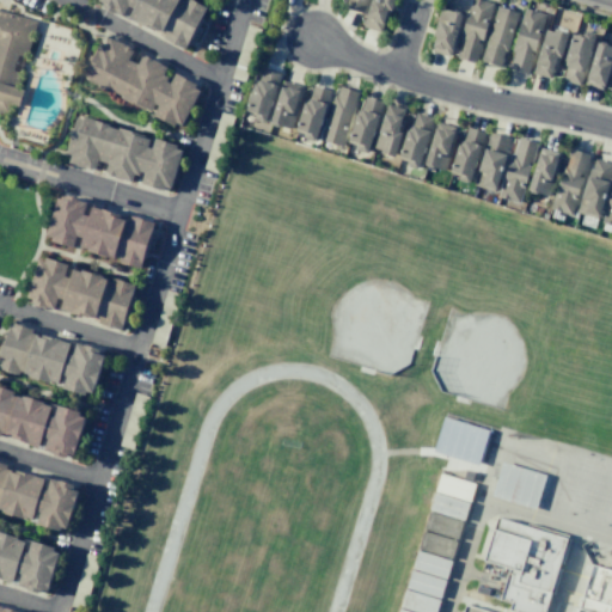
[(102,0),(197,0),(212,7),(189,51),(99,5),(102,0)]
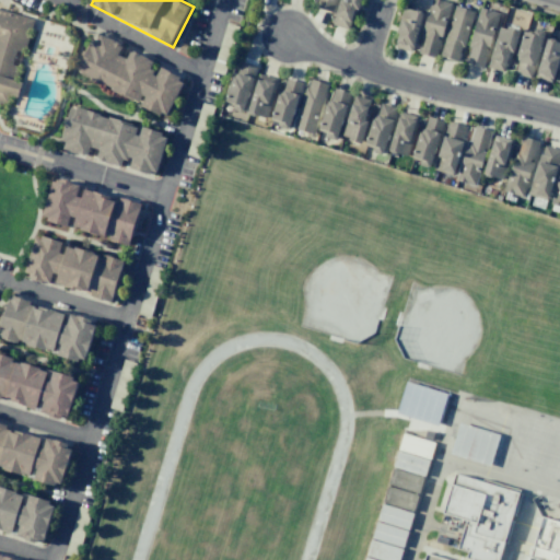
[(335,0),(331,11),(315,6),(316,0),(335,0)]
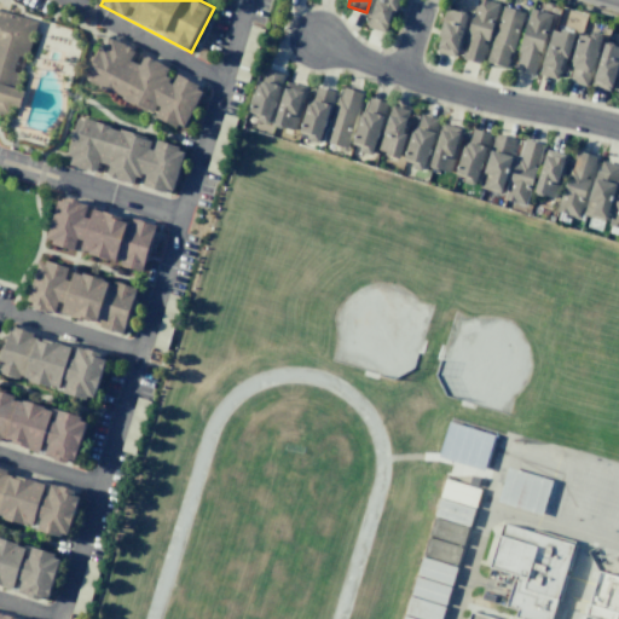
[(397,0),(394,10),(391,10),(385,33),(366,27),(374,0),(397,0)]
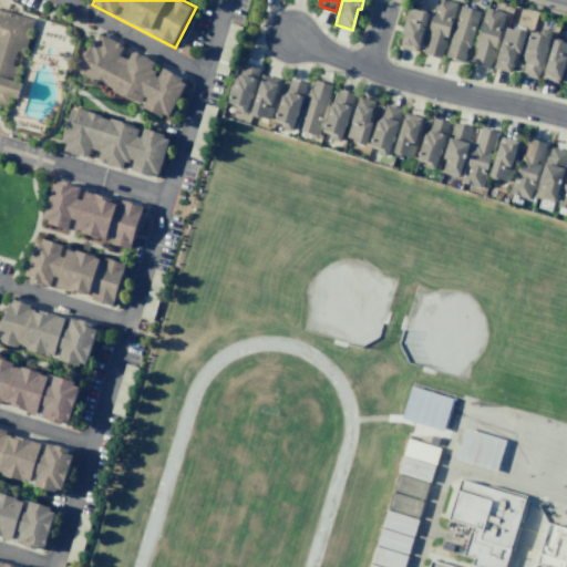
[(435,0),(447,0),(456,2),(445,38),(443,37),(442,39),(444,40),(439,58),(423,53),(428,39),(423,38),(435,0)]
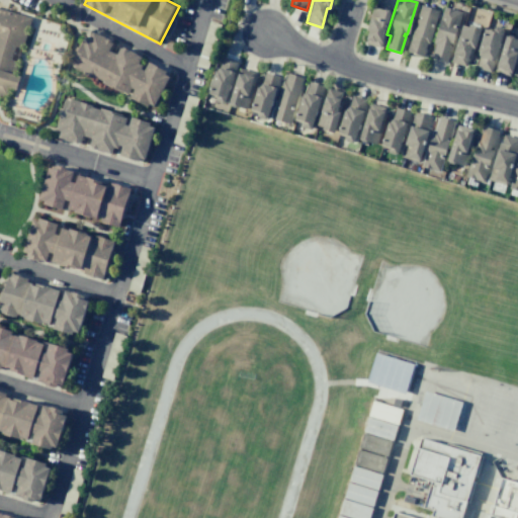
[(420,5),(438,11),(428,44),(426,42),(424,49),(425,50),(423,56),(406,51),(420,5)]
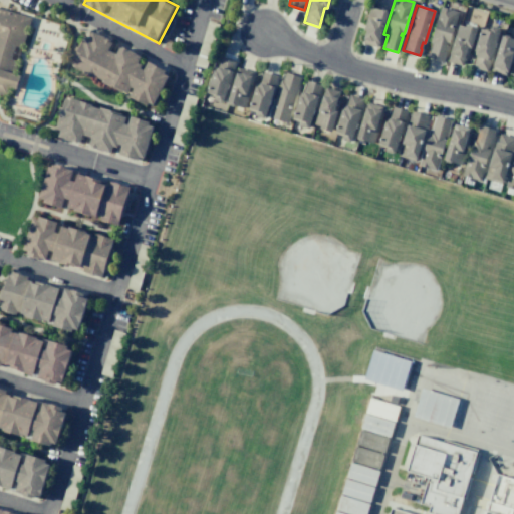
[(388,12),(370,6),(362,29),(365,30),(361,42),(376,47),(388,12)]
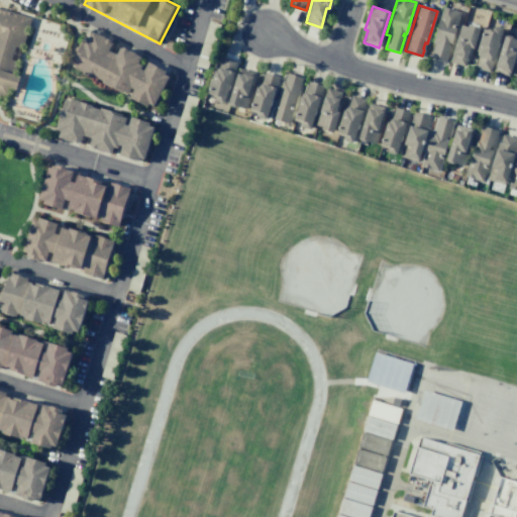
[(442,6),(460,11),(450,43),(448,42),(447,44),(449,45),(444,62),(430,58),(434,44),(430,43),(442,6)]
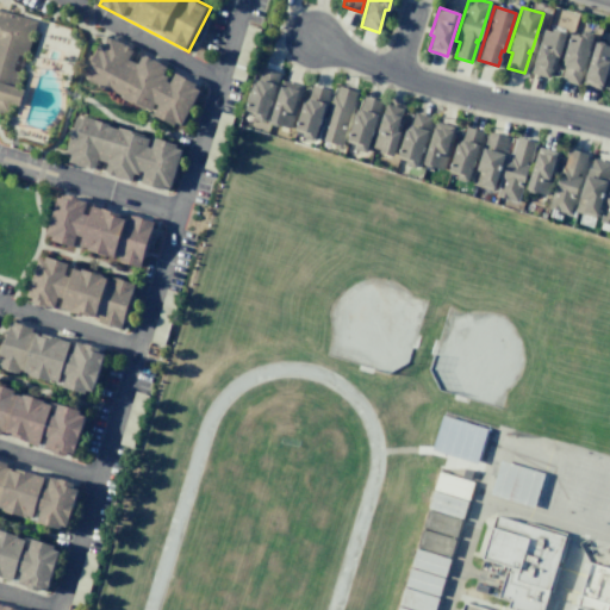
[(0,11),(37,23),(7,116),(0,112),(0,11)]
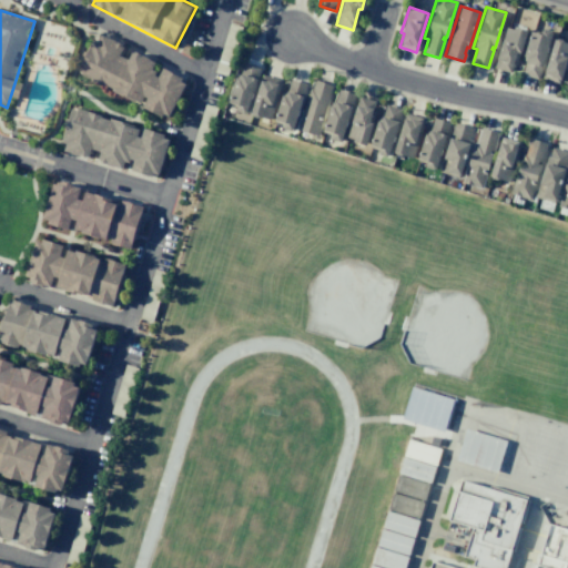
[(514,27),(526,30),(519,52),(516,51),(509,72),(493,68),(506,27),(513,29),(514,27)]
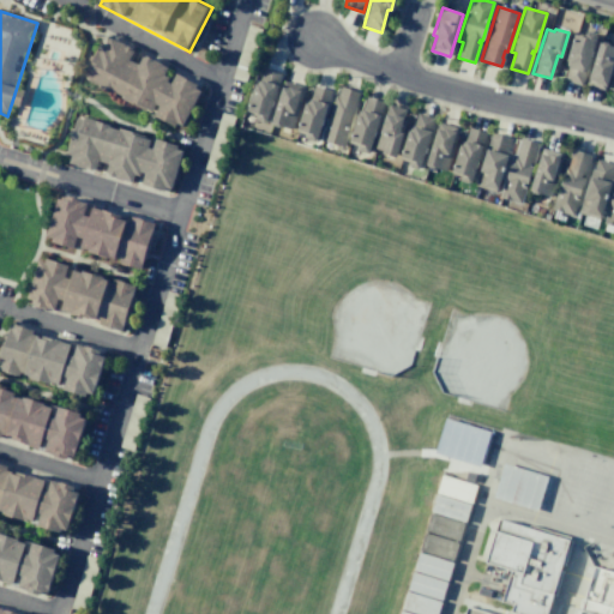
[(583,37),(584,32),(588,31),(595,34),(596,37),(581,85),(563,79),(567,66),(564,65),(573,34),(583,37)]
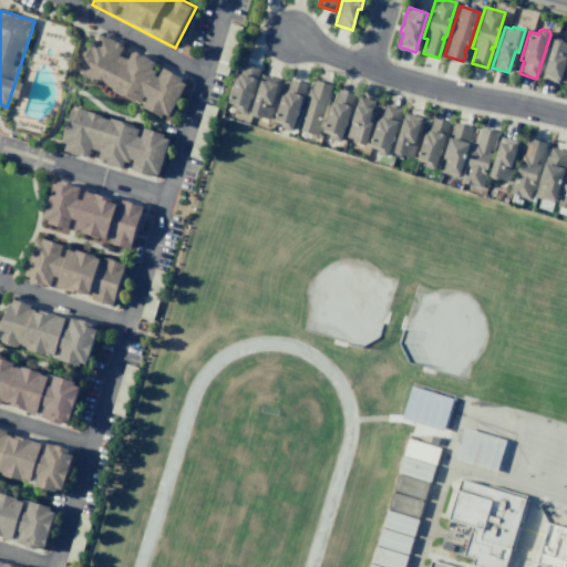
[(101,33),(183,76),(162,116),(80,73),(101,33)]
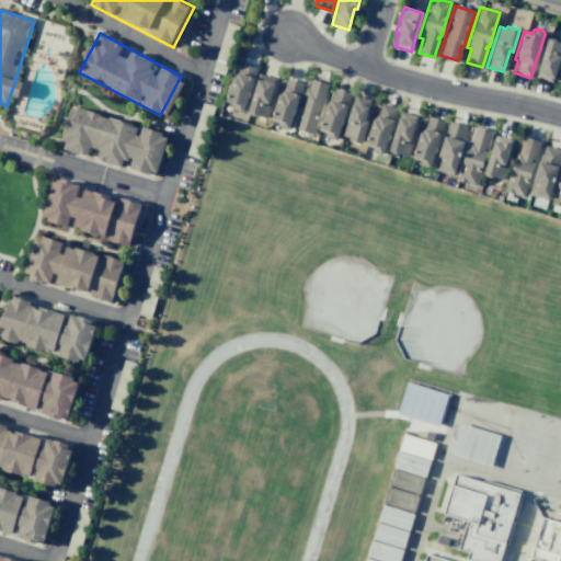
[(547,38),(560,43),(560,63),(559,70),(556,69),(551,82),(535,77),(547,38)]
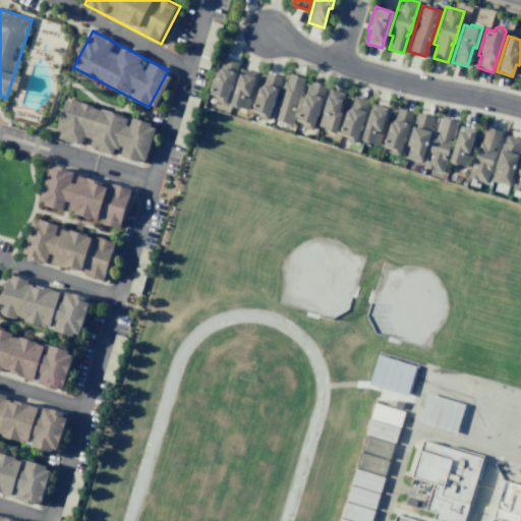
[(223,56),(238,61),(226,103),(223,104),(217,102),(216,100),(217,96),(209,94),(217,67),(220,68),(223,56)]
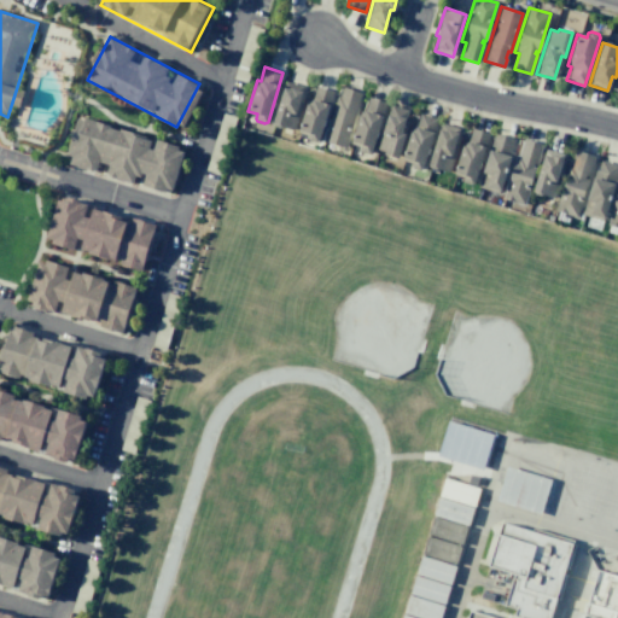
[(285,80),(272,123),(293,129),(302,103),(299,101),(304,86),(285,80)]
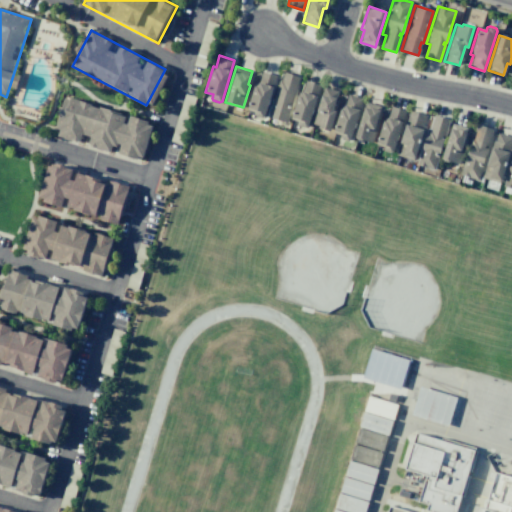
[(261,71),(276,75),(263,116),(261,117),(255,116),(254,114),(255,110),(246,107),(254,82),(258,83),(261,71)]
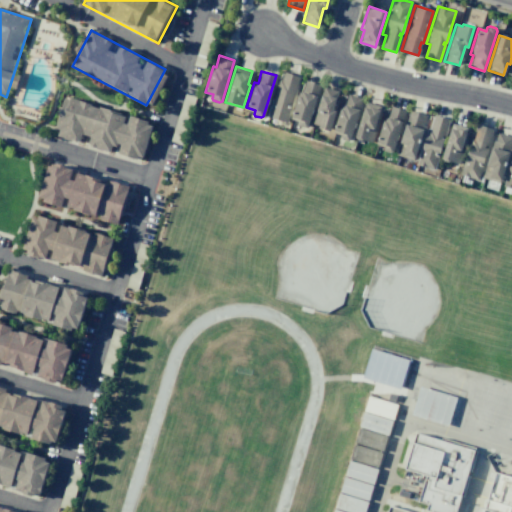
[(283,72),(299,77),(285,122),(267,117),(279,79),(281,80),(283,72)]
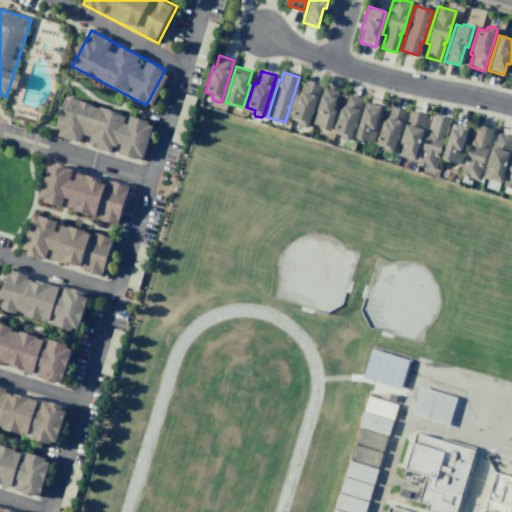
[(305,80),(320,85),(307,126),(304,127),(299,126),(298,123),(299,119),(290,117),(298,92),(301,92),(305,80)]
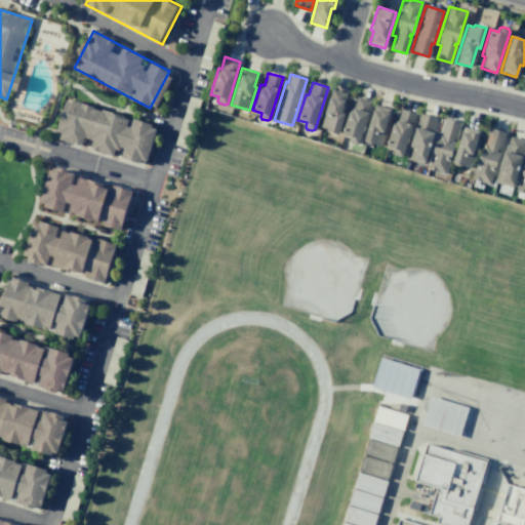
[(331,88),(319,126),(327,128),(326,130),(337,133),(344,114),(340,113),(347,92),(331,88)]
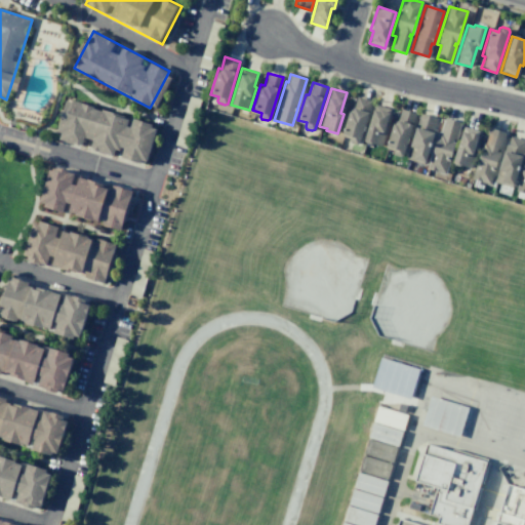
[(356,96),(372,101),(359,143),(356,145),(350,143),(349,139),(350,136),(340,133),(349,108),(352,109),(356,96)]
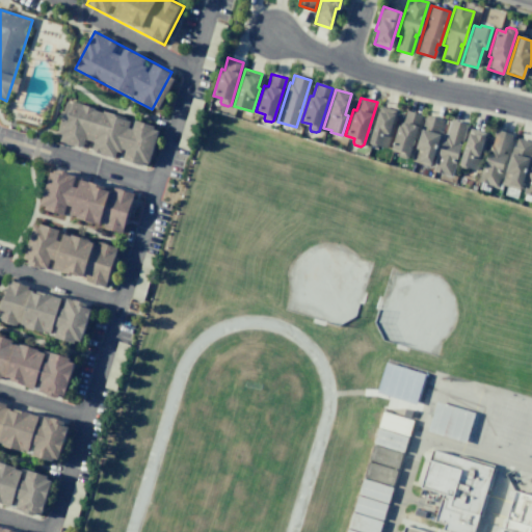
[(75,101),(159,127),(148,166),(63,140),(75,101)]
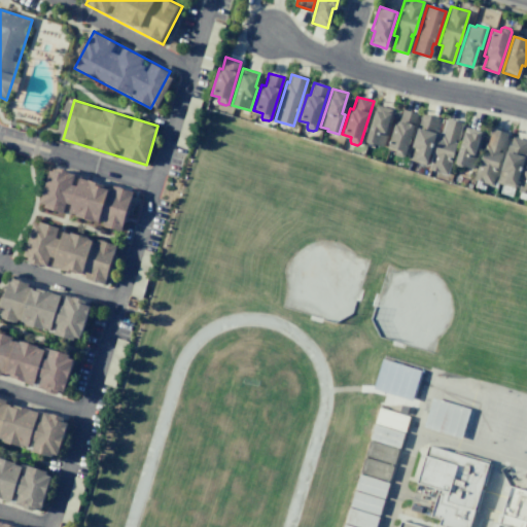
[(376,104),(364,141),(383,146),(390,123),(388,121),(391,109),(376,104)]
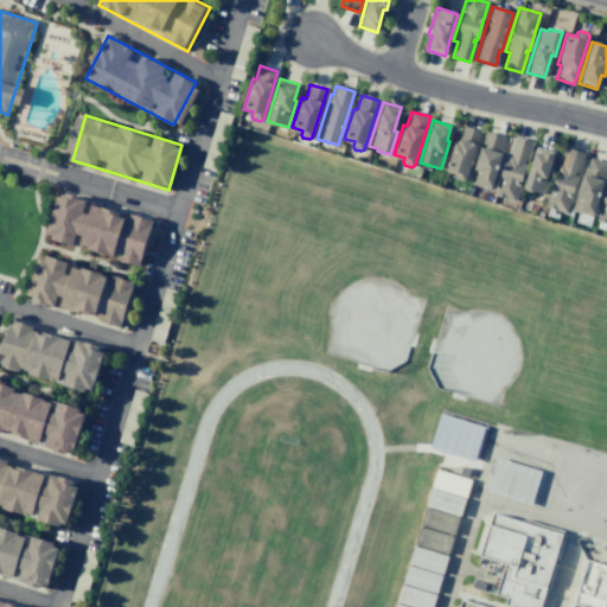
[(462,126),(480,131),(465,180),(462,181),(454,179),(454,177),(455,172),(445,170),(454,139),(458,140),(462,126)]
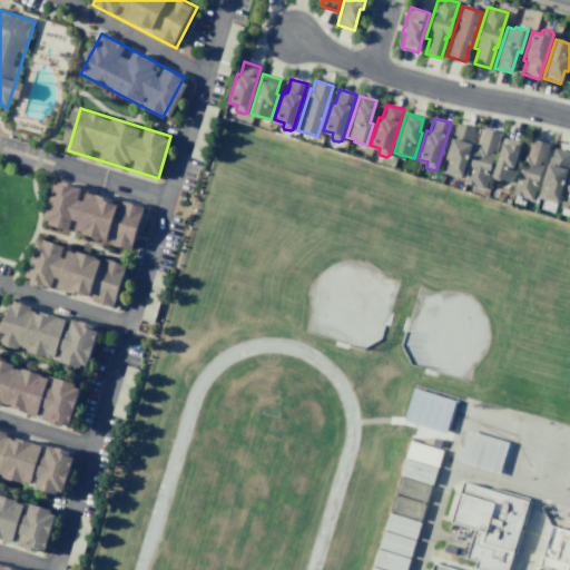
[(454,124),(474,129),(472,136),(471,135),(470,140),(473,141),(470,151),(469,150),(460,178),(440,172),(454,124)]
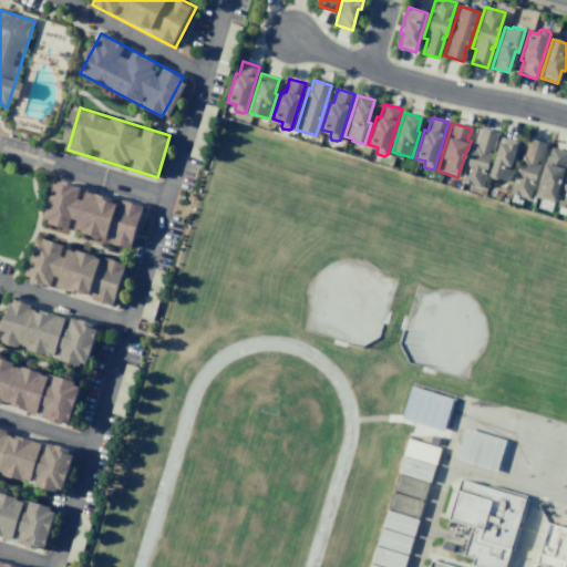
[(481,127),(497,132),(492,151),(488,150),(487,153),(491,154),(480,187),(461,182),(473,142),(475,143),(481,127)]
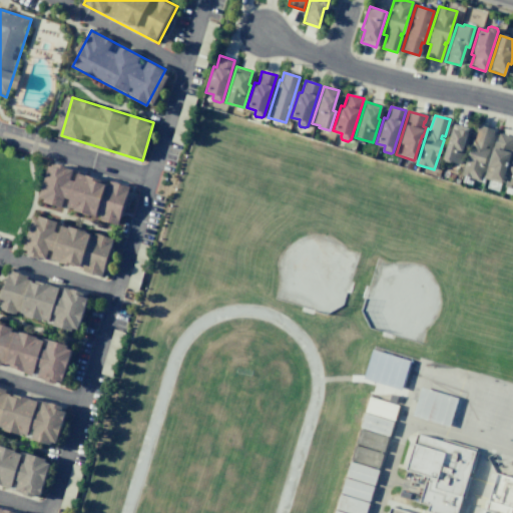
[(453,123),(468,127),(464,140),(467,141),(460,164),(441,158),(453,123)]
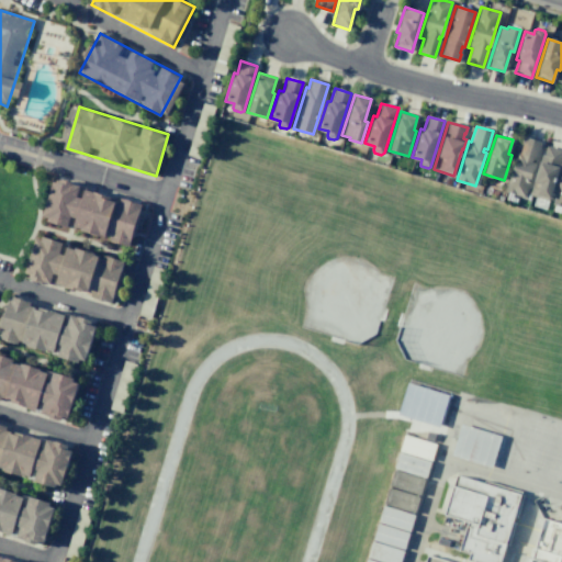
[(524,137),(540,143),(535,160),(531,159),(530,163),(534,164),(524,197),(504,191),(517,149),(520,149),(524,137)]
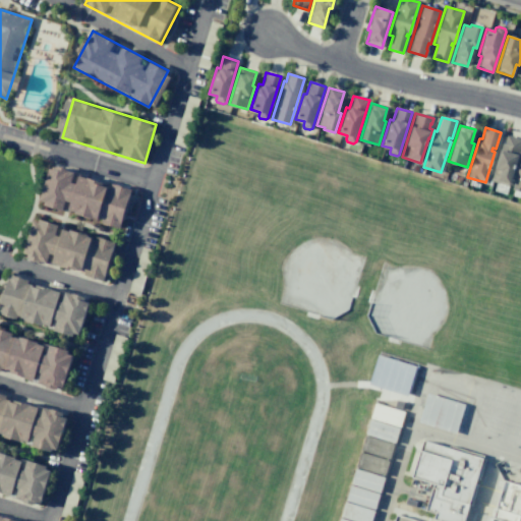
[(506,135),(520,139),(508,186),(490,180),(502,143),(503,143),(506,135)]
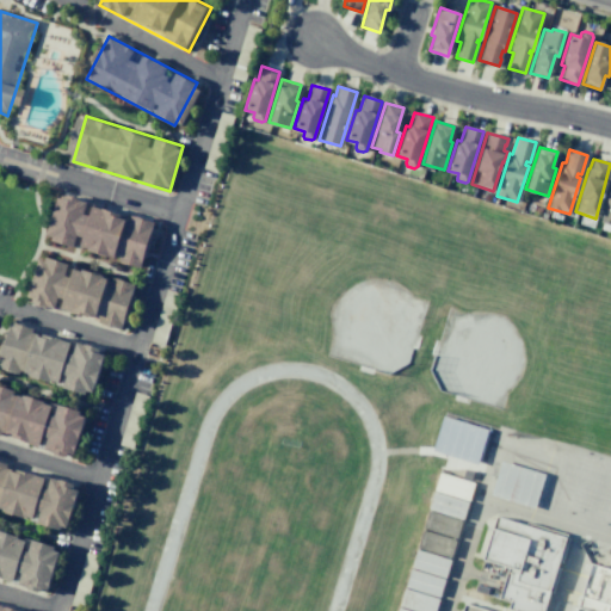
[(610,224),(600,222),(610,186),(610,224)]
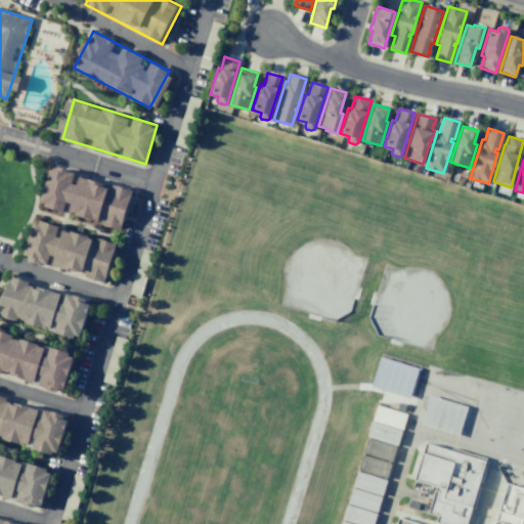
[(52,166),(136,191),(124,230),(41,205),(52,166)]
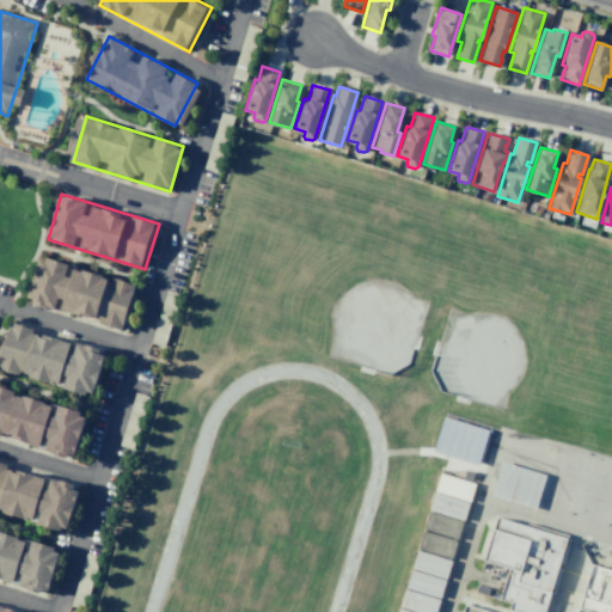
[(42,256),(140,285),(126,331),(28,301),(42,256)]
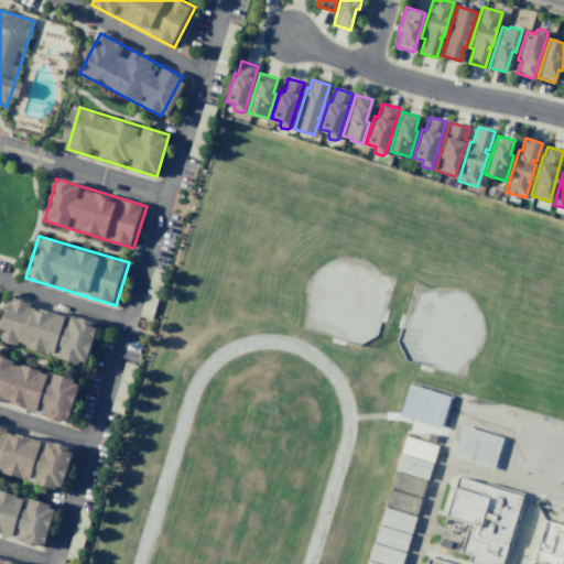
[(0,332),(11,297),(101,325),(88,367),(0,339),(0,332)]
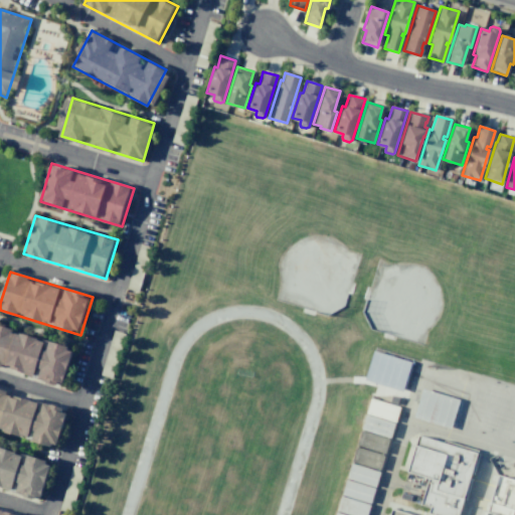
[(0,324),(77,348),(65,386),(0,365),(0,324)]
